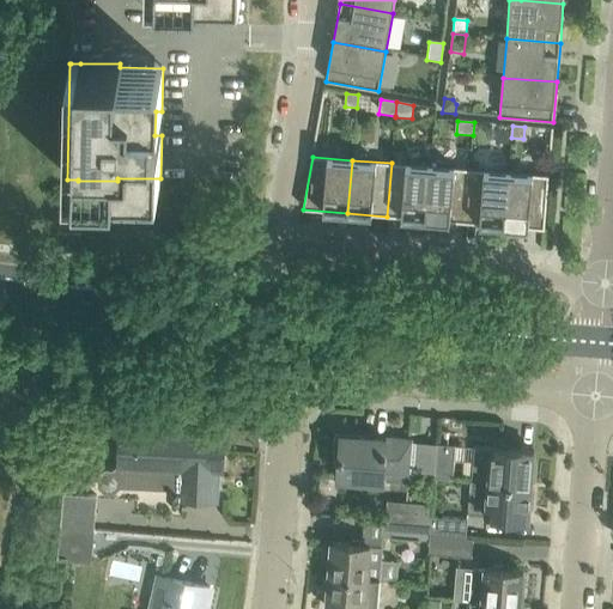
[(430,166),(392,163),(387,217),(426,220),(430,166)]
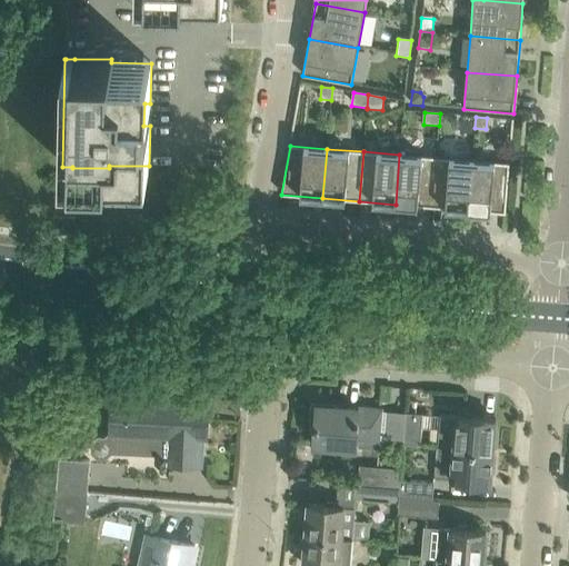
[(399,155),(396,205),(431,208),(436,158),(399,155)]
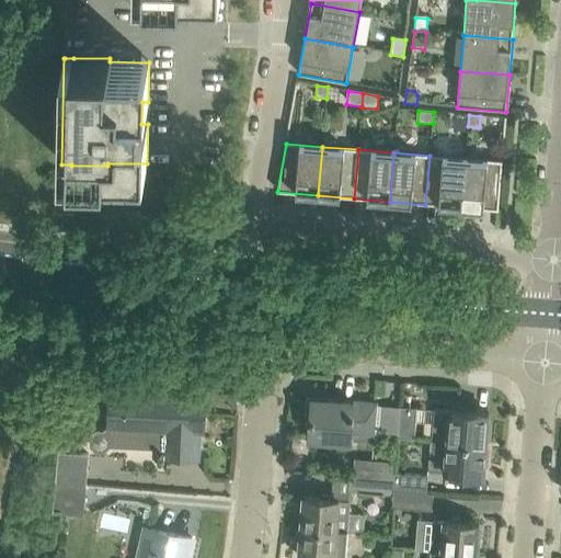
[(466,159),(430,156),(425,205),(461,207),(466,159)]
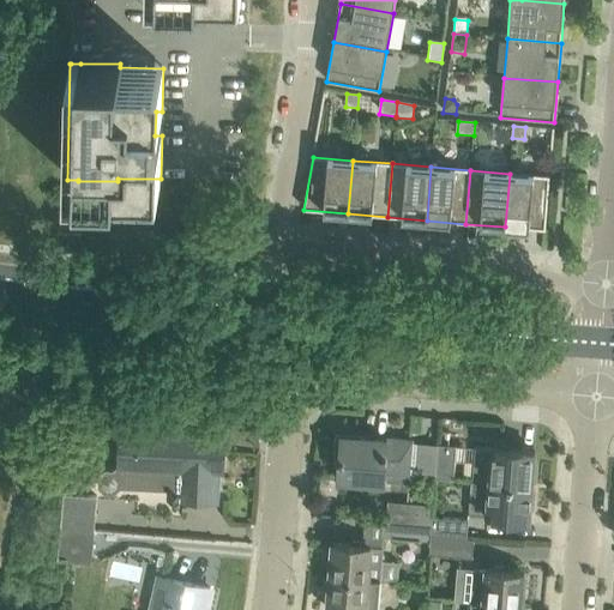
[(510,174),(505,227),(546,230),(549,176),(510,174)]
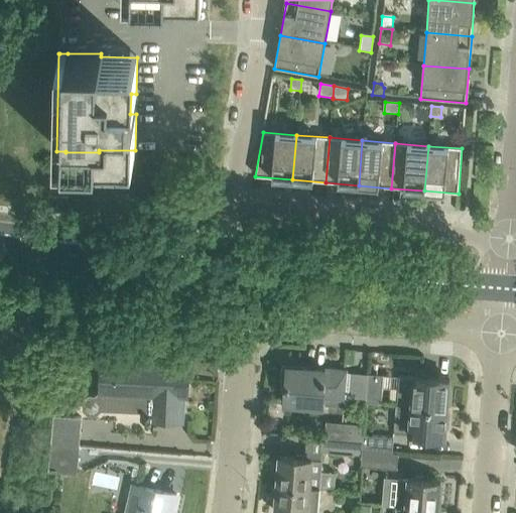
[(136,362),(102,360),(101,394),(96,398),(89,398),(84,403),(84,410),(88,415),(95,415),(101,410),(150,413),(150,417),(148,417),(148,420),(181,422),(182,397),(186,397),(187,368),(136,366),(136,362)]
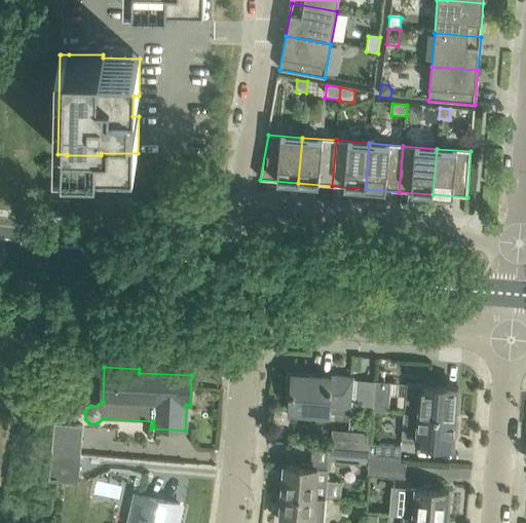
[(293,375),(291,411),(328,414),(329,406),(373,410),(375,382),(351,380),(293,375)]
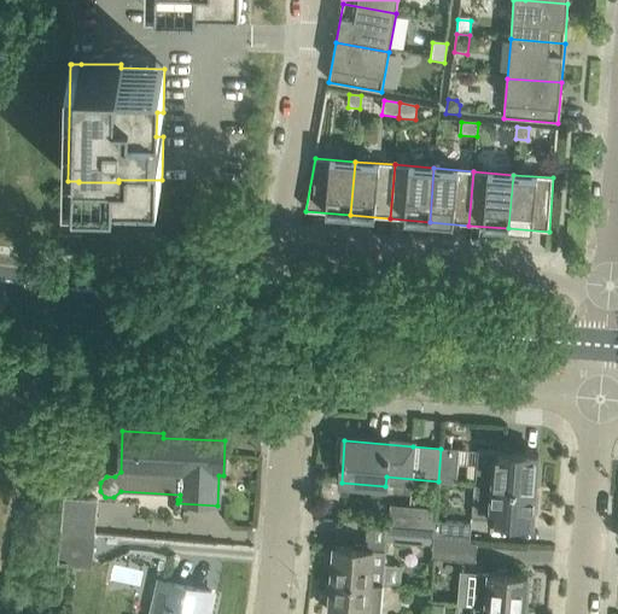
[(438,481),(438,483),(456,485),(459,451),(441,449),(438,481)]
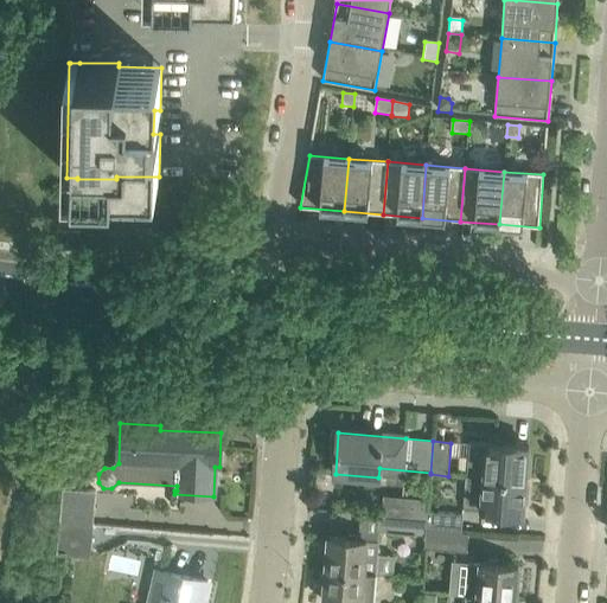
[(529,448),(470,443),(467,479),(525,483),(529,448)]
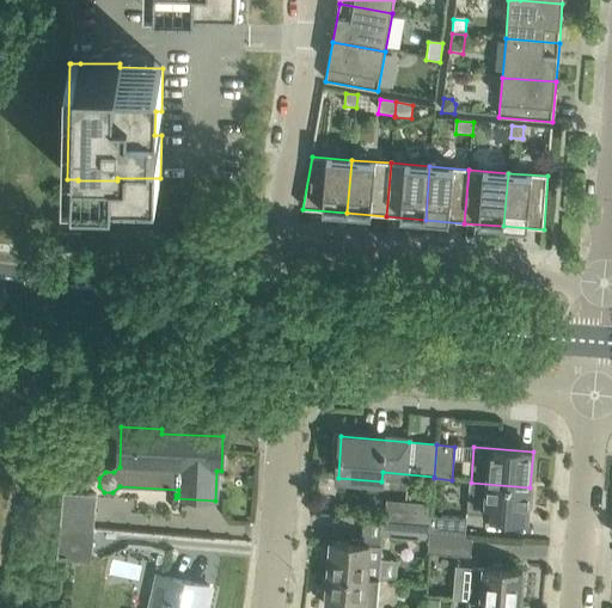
[(530,487),(471,483),(469,516),(527,520),(530,487)]
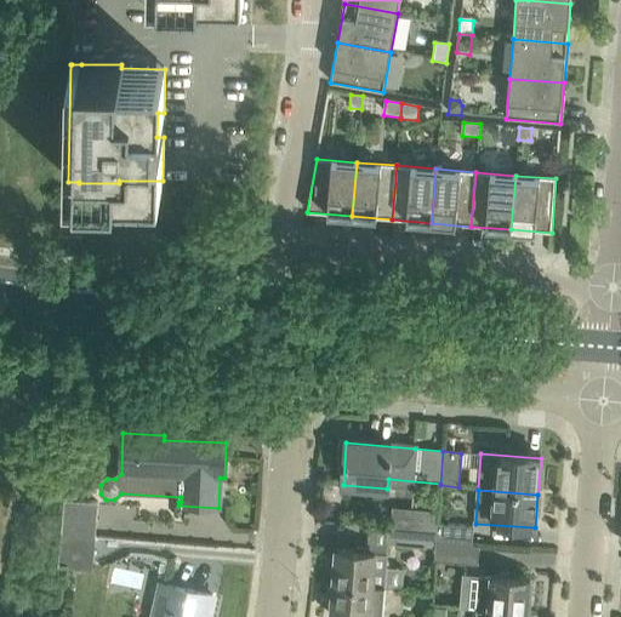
[(64,502),(61,540),(95,542),(98,504),(64,502)]
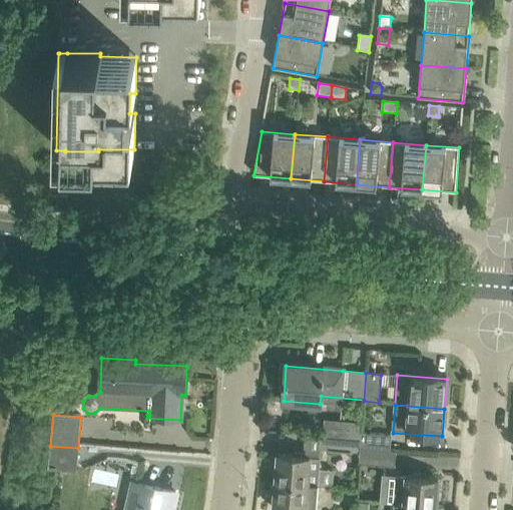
[(391,435),(361,433),(361,440),(359,451),(396,454),(396,450),(390,450),(391,435)]
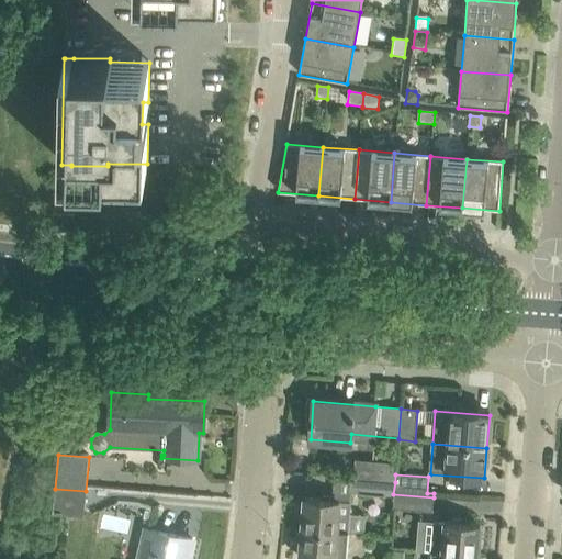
[(350,493),(350,494),(393,498),(393,494),(395,482),(351,479),(350,493)]
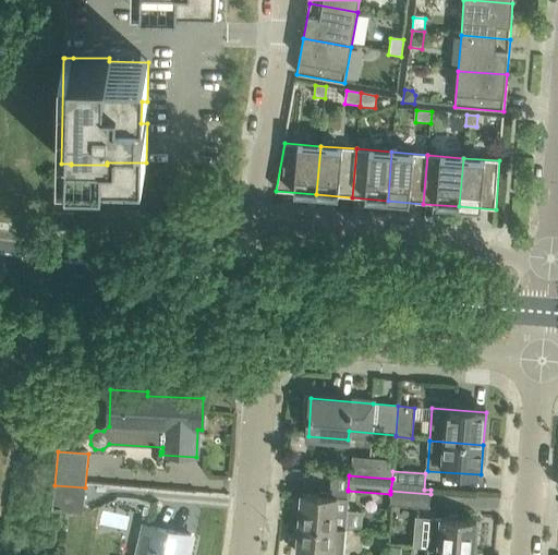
[(85,487),(55,485),(52,513),(83,515),(85,487)]
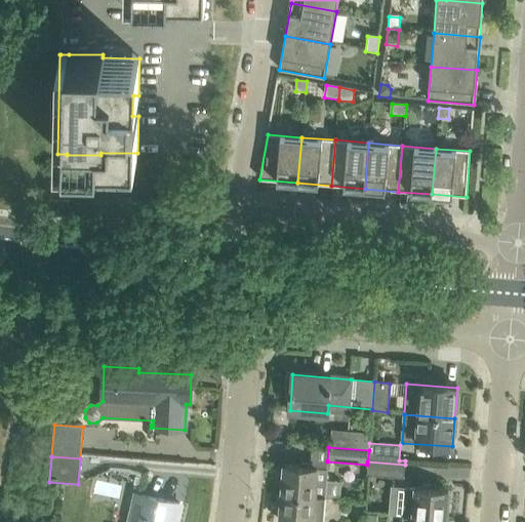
[(405,465),(367,462),(367,465),(367,477),(404,480),(405,465)]
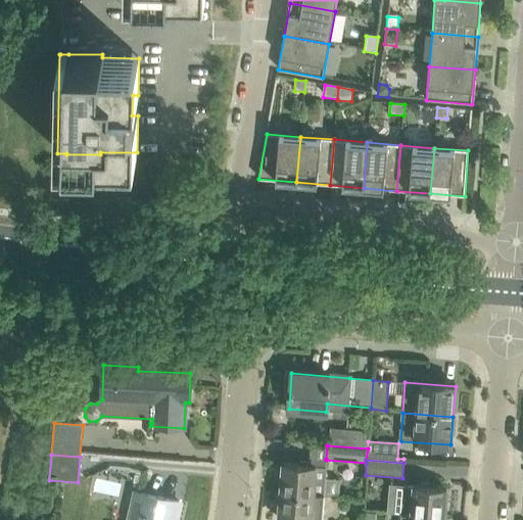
[(284,465),(282,494),(323,498),(325,468),(316,468),(316,467),(284,465)]
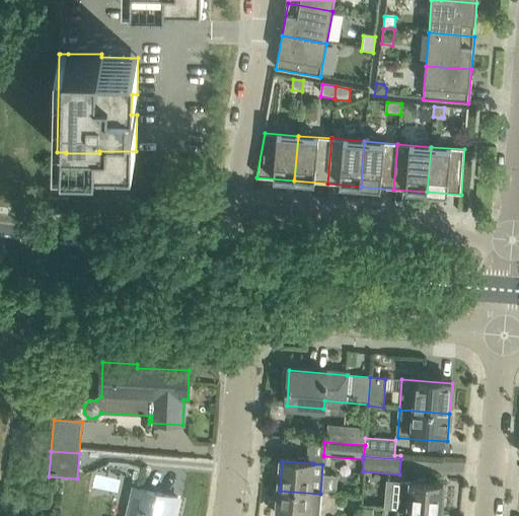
[(400,484),(398,512),(440,515),(443,486),(412,484),(411,485),(400,484)]
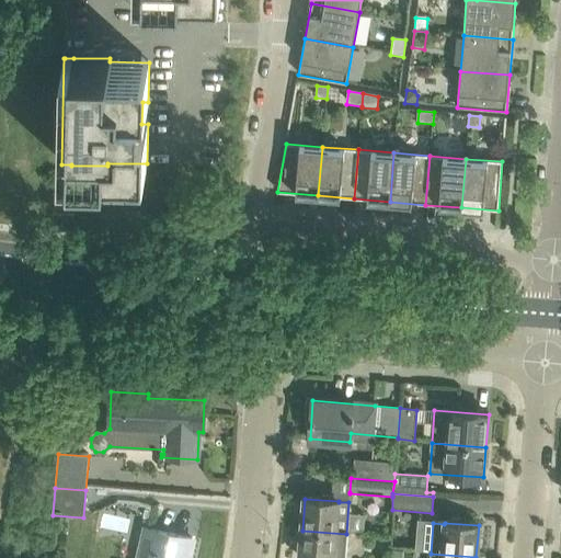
[(187,557),(192,541),(146,531),(140,557),(187,557)]
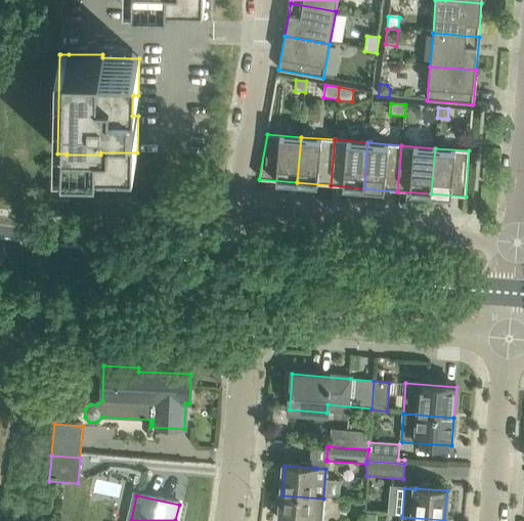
[(321,520),(323,498),(282,495),(279,520),(321,520)]
